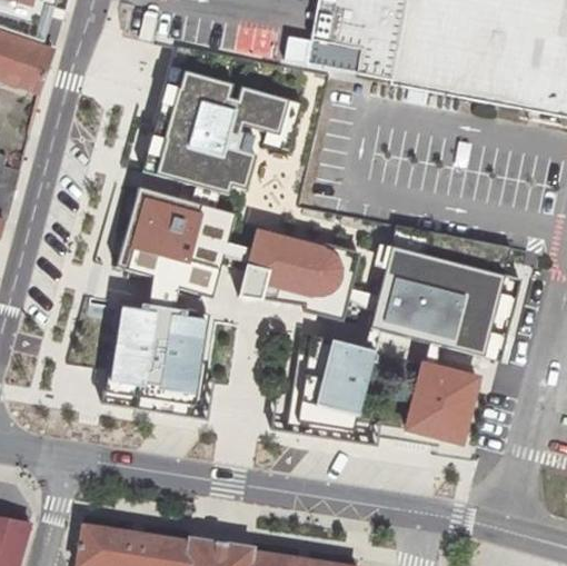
[(0,0),(0,7),(35,17),(39,0),(0,0)]
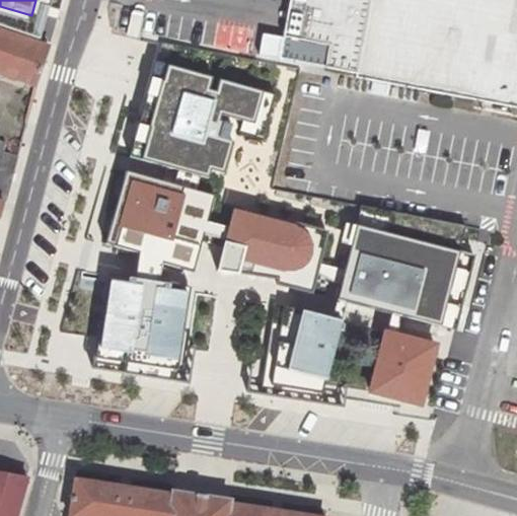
[(283,57),(325,66),(357,71),(356,75),(516,105),(516,0),(290,0),(284,33),(264,28),(259,52),(283,57)]
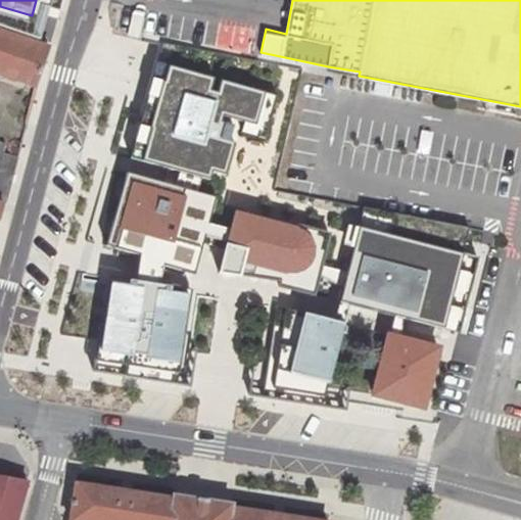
[(0,64),(34,76),(45,38),(0,22),(0,64)]
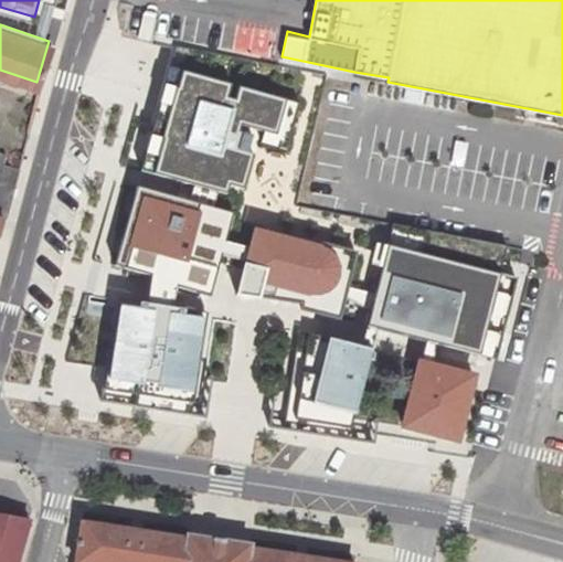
[(173,50),(169,65),(231,82),(226,95),(234,97),(238,84),(299,101),(308,62),(282,56),(235,46),(178,34),(173,50)]
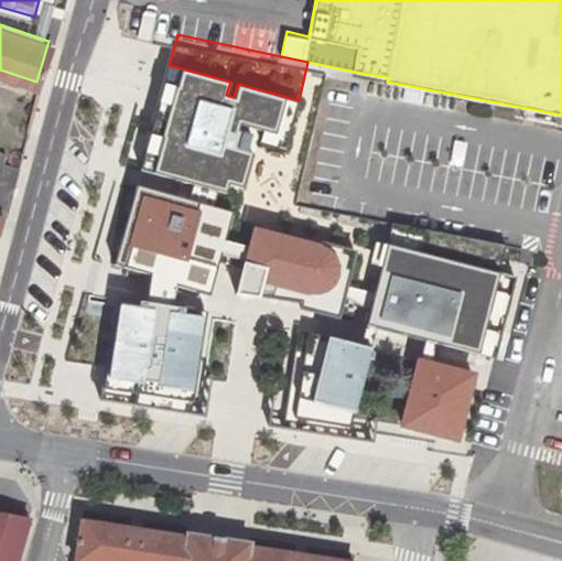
[(166,76),(141,169),(206,186),(217,190),(227,192),(228,183),(242,186),(252,151),(247,150),(251,133),(238,129),(240,122),(263,129),(260,140),(285,147),(299,100),(238,84),(234,97),(226,95),(230,82),(169,65),(166,76)]
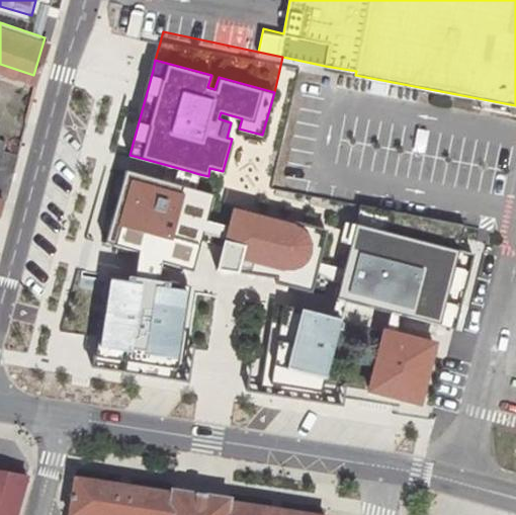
[(0,166),(13,170),(18,153),(4,149),(0,164),(0,166)]
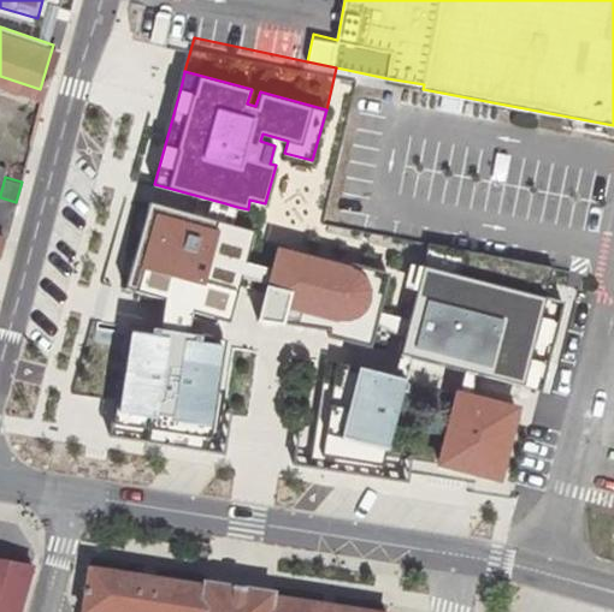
[(16,202),(0,197),(0,233),(3,235),(7,236),(16,202)]
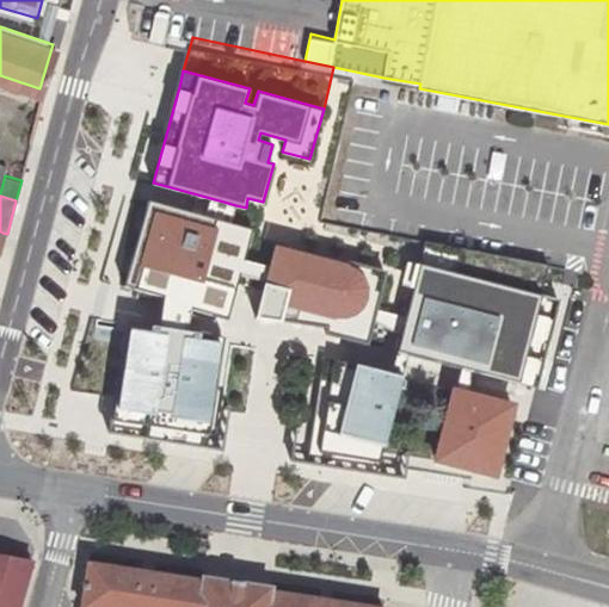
[(148,199),(125,284),(174,299),(173,303),(228,317),(239,280),(239,274),(243,262),(252,228),(231,222),(220,220),(148,199)]
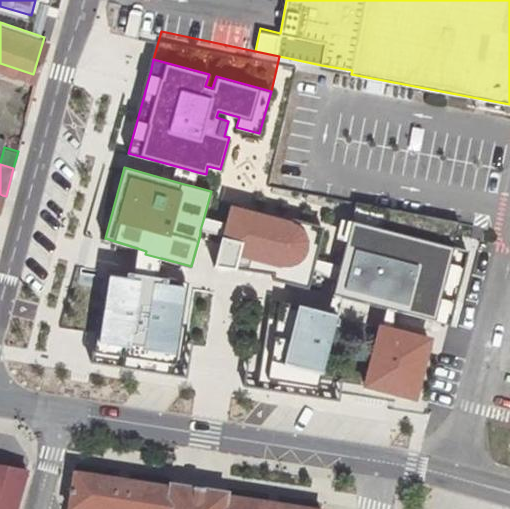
[(187,169),(184,184),(193,186),(197,172),(187,169)]
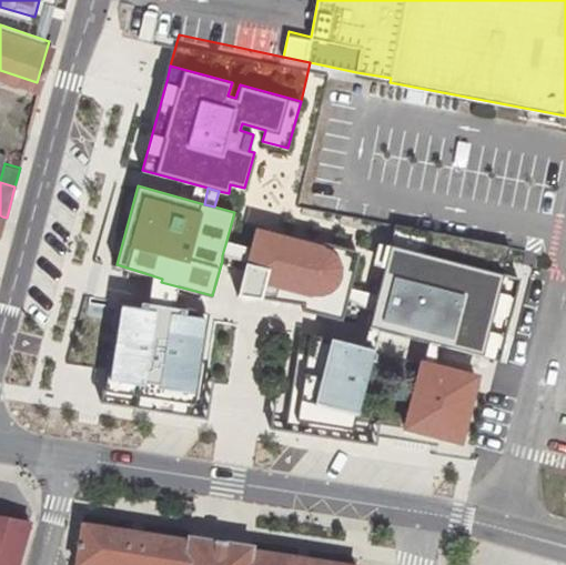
[(370,324),(498,359),(519,278),(503,273),(511,244),(395,223),(370,324)]
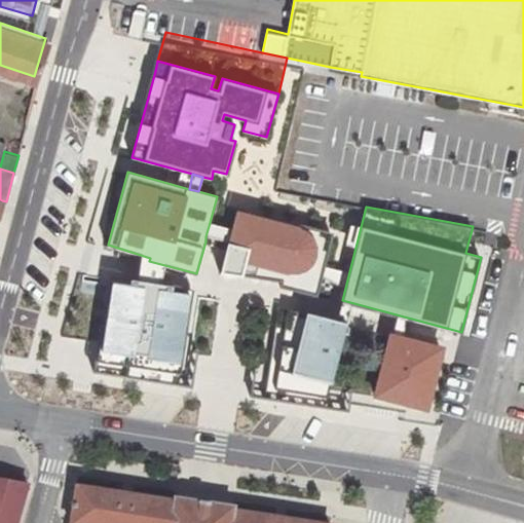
[(227,248),(221,272),(241,275),(241,273),(283,279),(282,285),(316,294),(331,233),(297,224),(296,228),(237,213),(232,232),(229,245),(227,245),(227,248)]
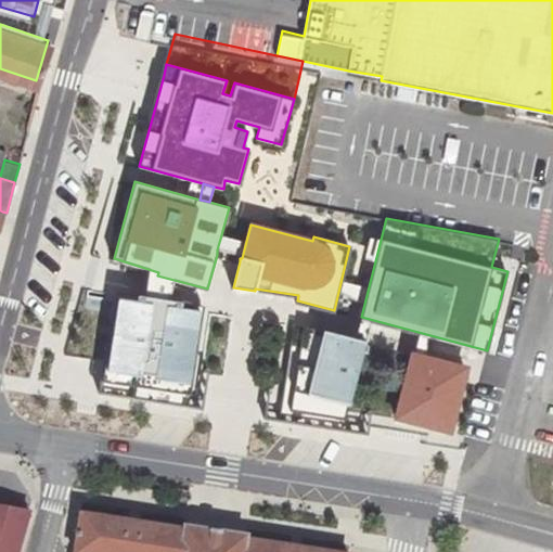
[(217,249),(217,255),(240,261),(240,258),(242,258),(245,245),(220,239),(217,249)]
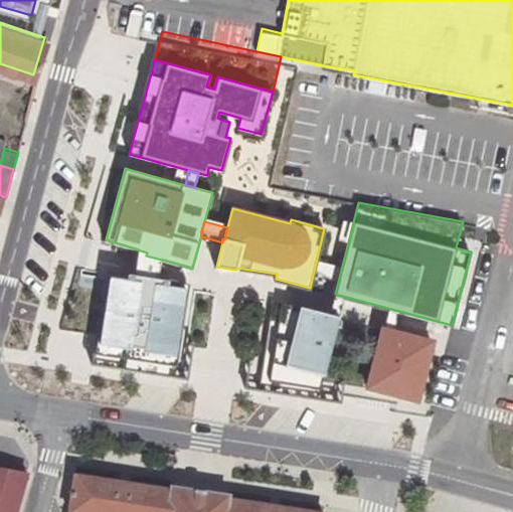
[(103,298),(94,352),(173,364),(190,282),(108,271),(103,298)]
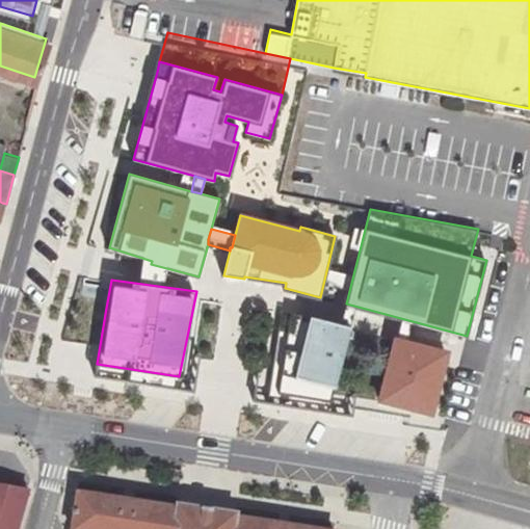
[(283,309),(271,376),(292,389),(316,385),(334,392),(350,326),(283,309)]
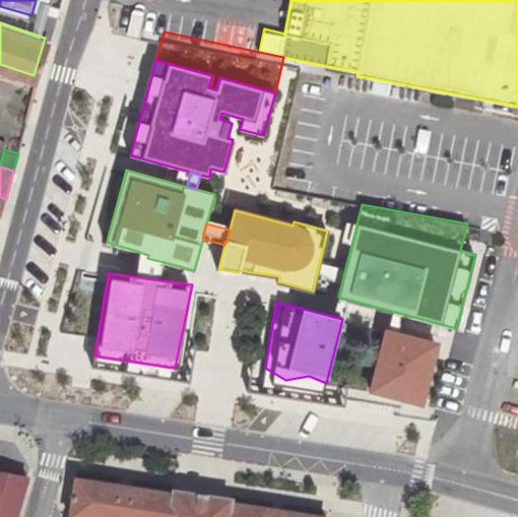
[(372,390),(422,403),(437,343),(387,331),(372,390)]
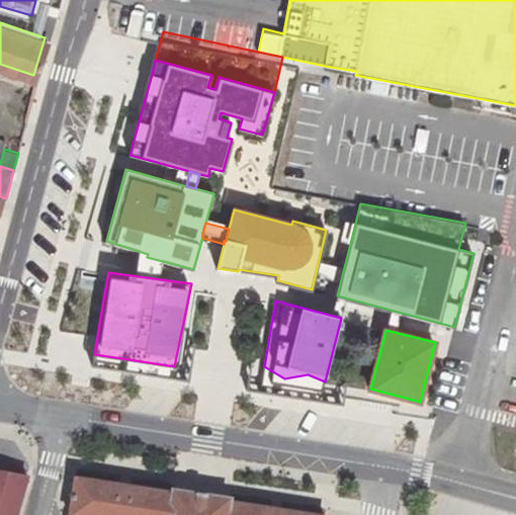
[(264,366),(261,391),(320,400),(325,381),(308,374),(284,378),(264,366)]
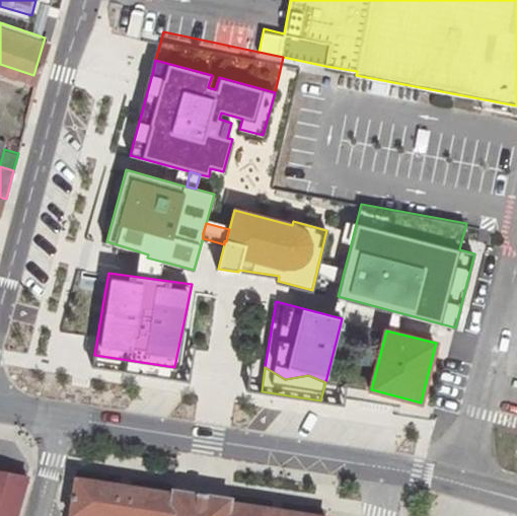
[(0,515),(15,515),(27,474),(0,469),(0,515)]
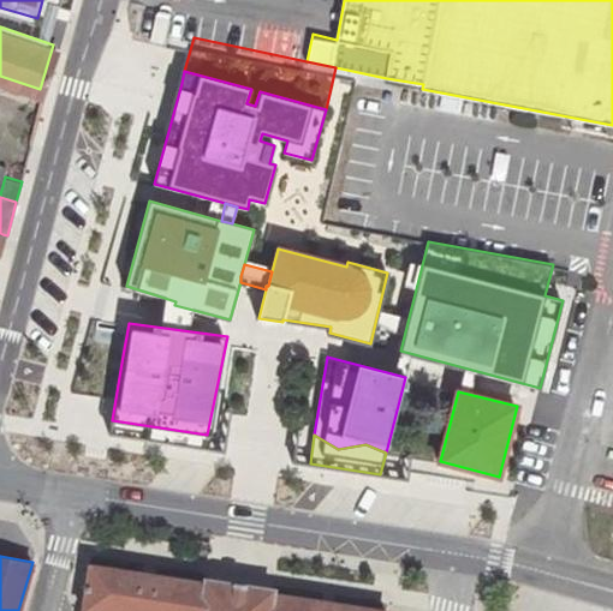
[(378,610),(275,594),(275,589),(244,585),(203,577),(203,583),(93,567),(83,610),(378,610)]
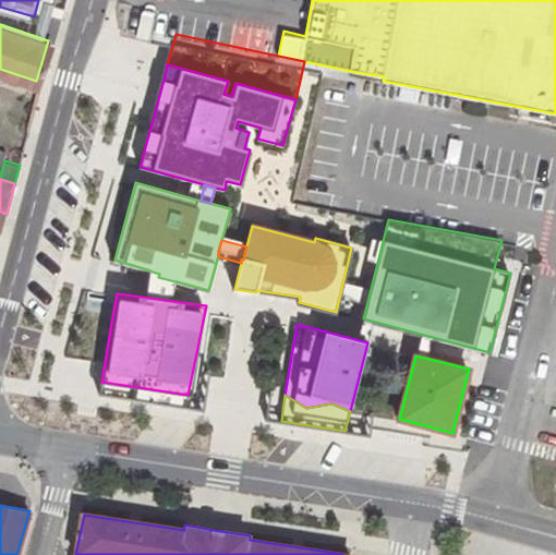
All buildings are outlined.
